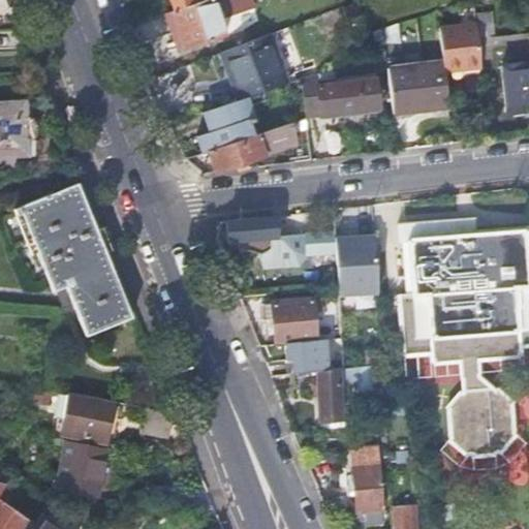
[(223,33),(212,0),(201,0),(200,1),(172,10),(163,12),(177,49),(223,33)]
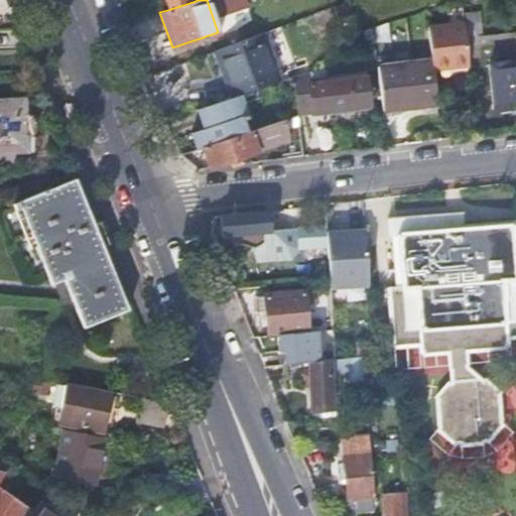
[(164,0),(167,10),(196,1),(197,0),(164,0)]
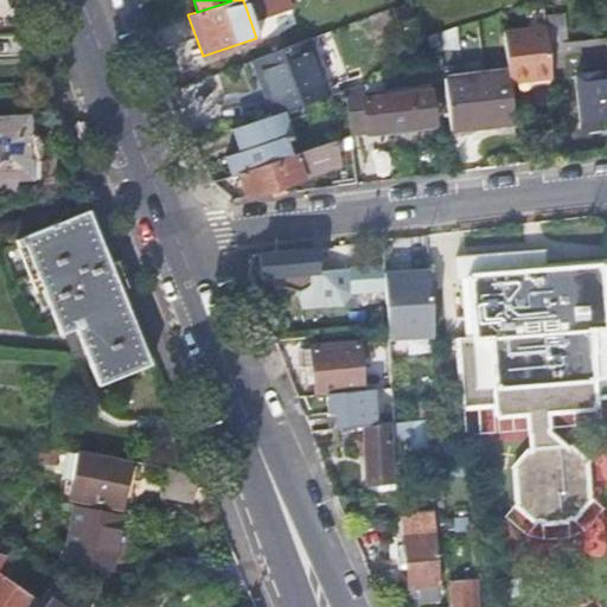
[(547,18),(550,44),(561,43),(558,17),(547,18)]
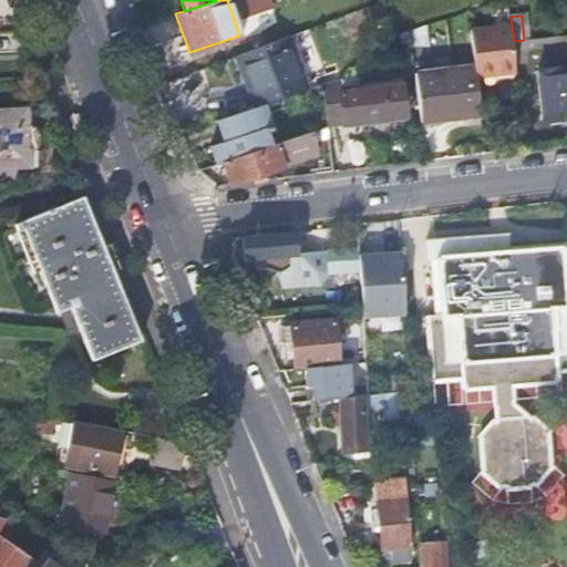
[(495,75),(515,73),(513,52),(512,42),(511,33),(509,27),(468,32),(470,40),(473,60),(475,78),(495,75)]
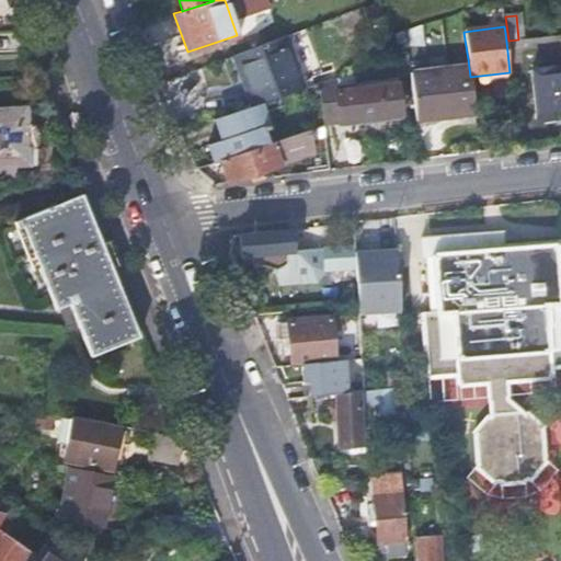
[(290,35),(238,55),(256,104),(258,104),(261,103),(309,87),(290,35)]
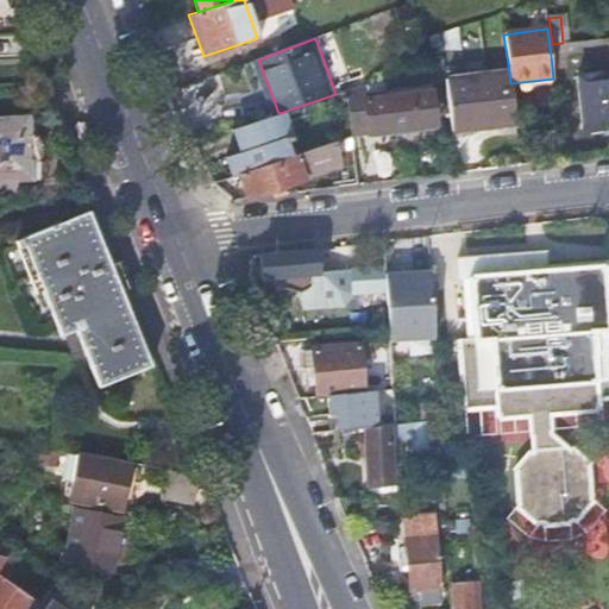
[(483,127),(515,124),(508,71),(446,79),(452,131),(483,127)]
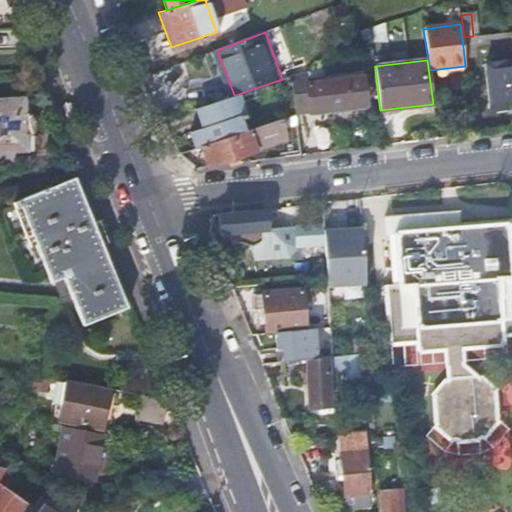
[(511,60),(485,64),(489,103),(511,100),(511,60)]
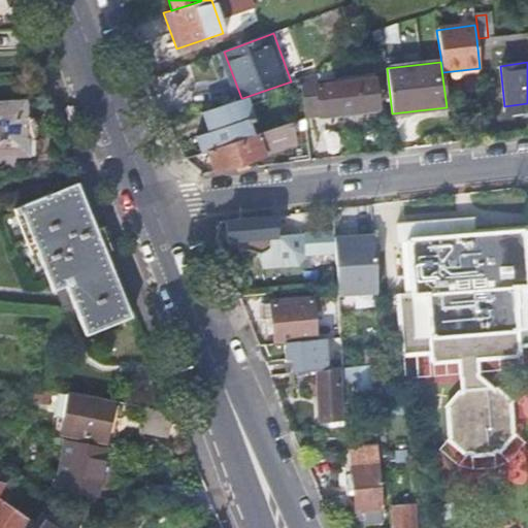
[(315,74),(300,79),(304,118),(377,108),(375,94),(373,79),(316,87),(315,74)]
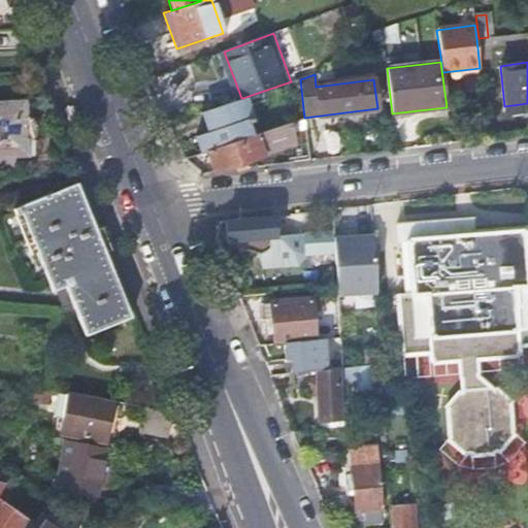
[(241,98),(201,111),(208,133),(196,137),(201,153),(207,151),(251,135),(245,123),(254,120),(245,97),(242,98),(241,98)]
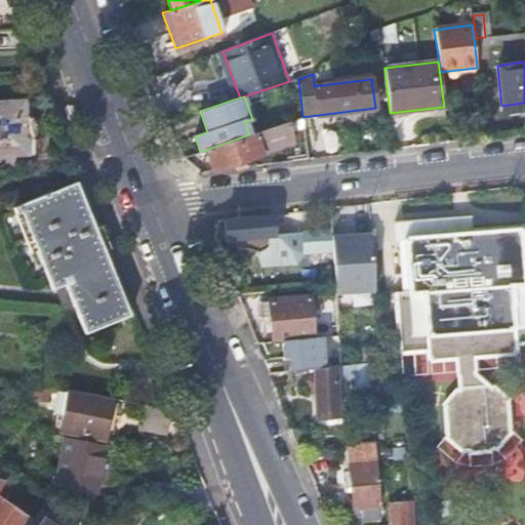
[(25,104),(0,104),(0,157),(26,156),(26,140),(33,139),(34,138),(35,136),(35,132),(35,129),(35,126),(35,124),(34,121),(32,119),(25,119),(25,104)]
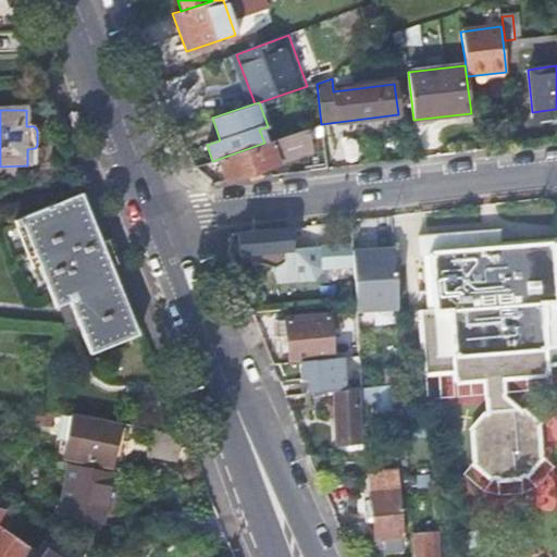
[(398,114),(321,124),(322,128),(398,120),(398,114)]
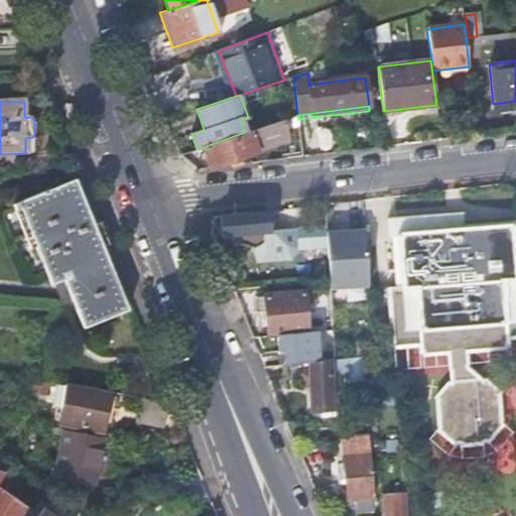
[(287,145),(301,144),(298,119),(297,115),(249,131),(245,132),(203,147),(211,167),(256,151),(255,150),(287,139),(287,145)]
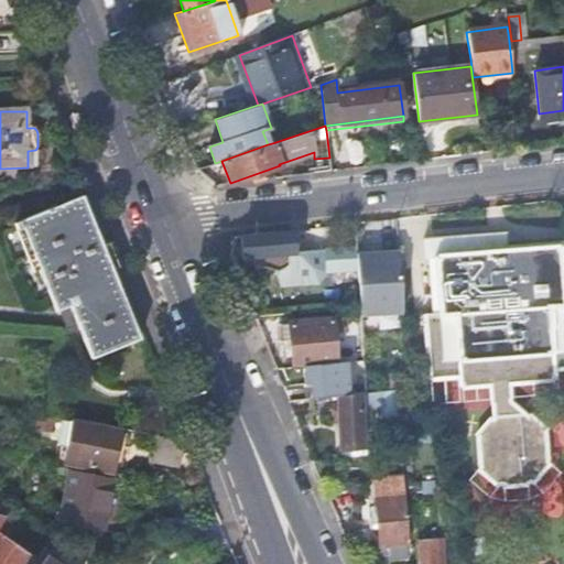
[(139,340),(79,196),(18,223),(12,226),(15,231),(21,230),(55,315),(57,314),(57,312),(67,307),(90,361),(139,340)]
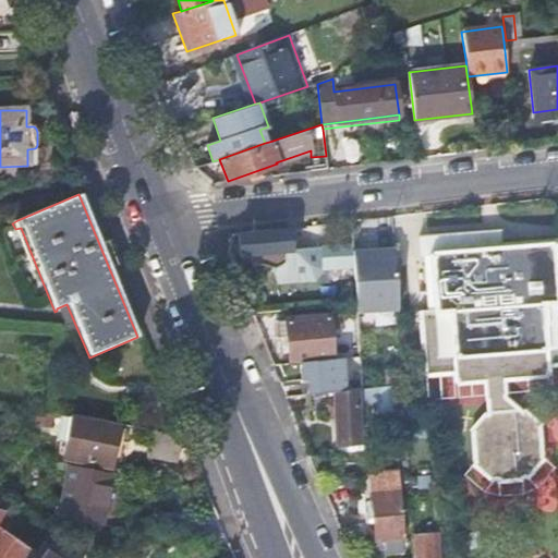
[(290,250),(288,229),(237,233),(239,255),(245,255),(258,254),(259,264),(269,263),(269,266),(270,268),(276,284),(314,282),(324,270),(324,269),(353,268),(352,252),(352,245),(322,247),(322,249),(290,250)]
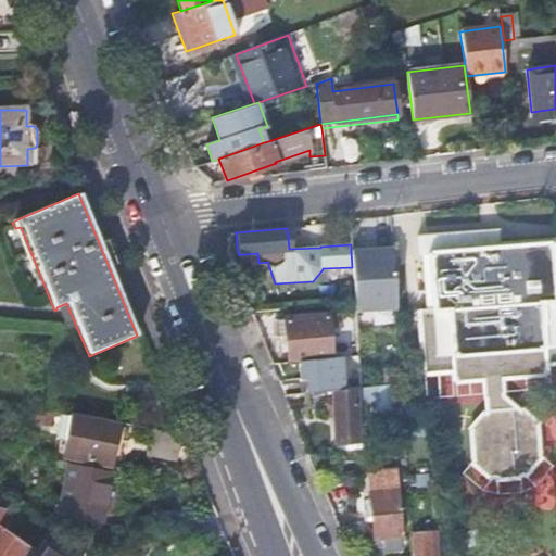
[(455,379),(484,377),(488,412),(471,429),(474,459),(495,477),(513,476),(523,475),(543,453),(540,424),(507,397),(504,395),(503,376),(547,371),(547,361),(555,358),(555,275),(553,242),(488,248),(430,254),(436,311),(419,312),(425,370),(454,368),(455,379)]
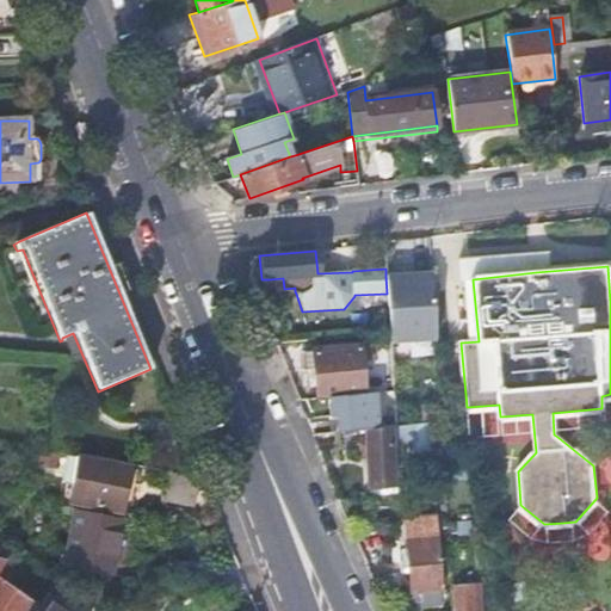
[(409,275),(386,276),(387,294),(387,300),(388,306),(389,333),(390,343),(436,339),(433,296),(432,272),(409,275)]
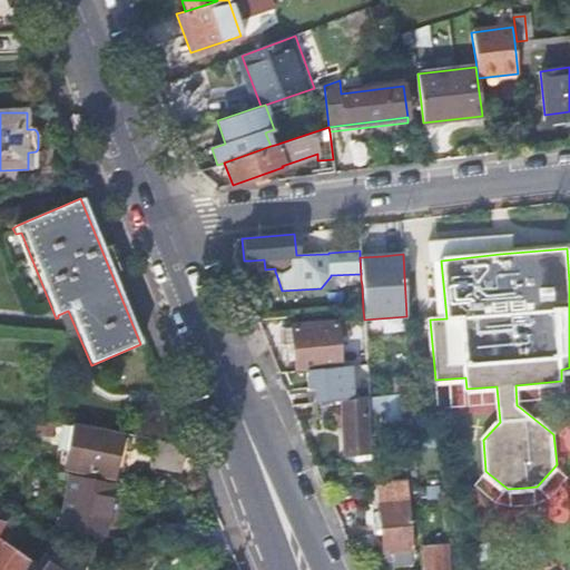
[(264,259),(251,261),(255,272),(265,271),(276,274),(275,272),(275,268),(265,269),(264,259)]
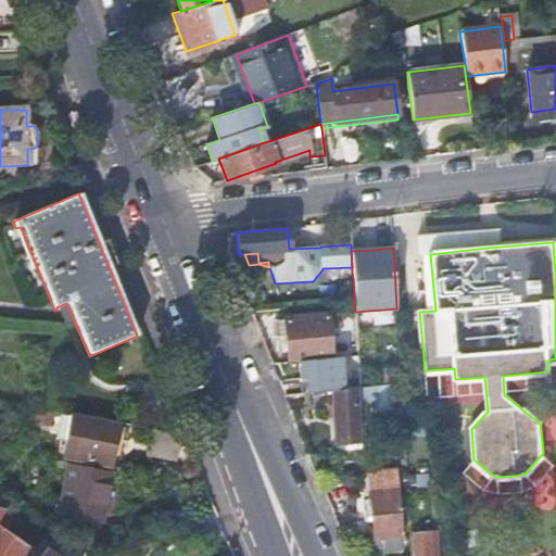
[(328,315),(274,320),(276,338),(286,337),(288,363),(300,362),(331,358),(328,315)]
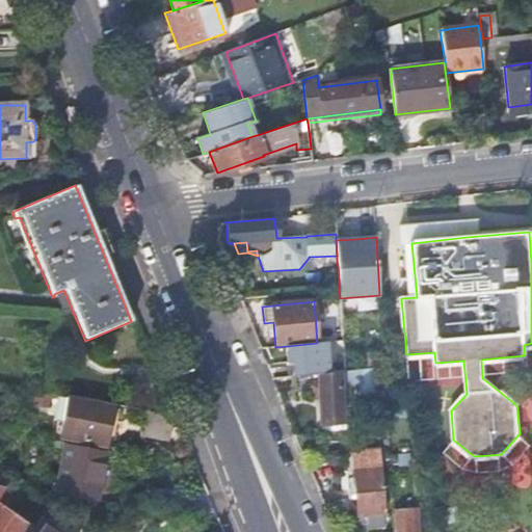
[(317,343),(287,346),(288,352),(288,363),(293,363),(294,376),(330,373),(327,341),(317,343)]
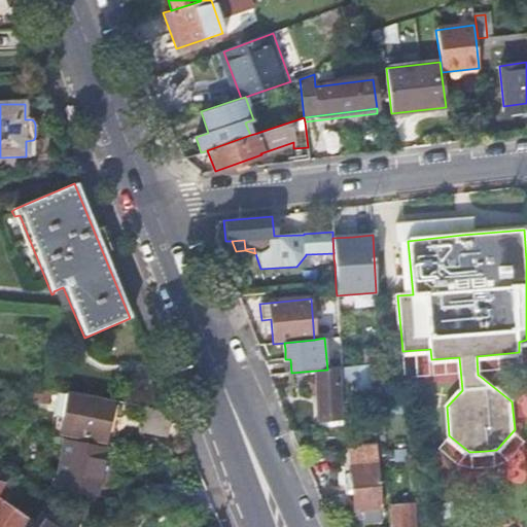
[(380,364),(379,350),(365,351),(366,366),(380,364)]
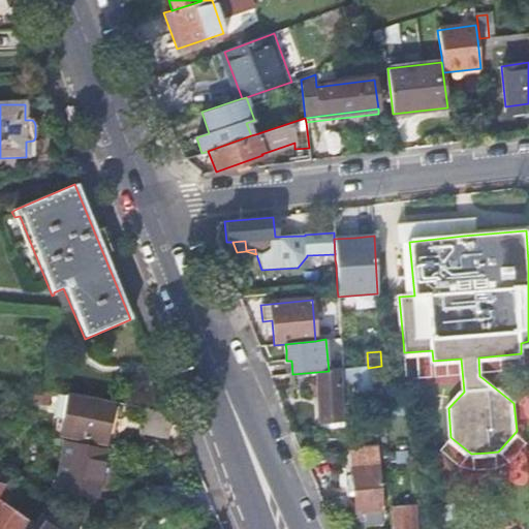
[(341,423),(338,370),(329,371),(292,375),(293,389),(313,387),(314,396),(319,396),(321,424),(341,423)]
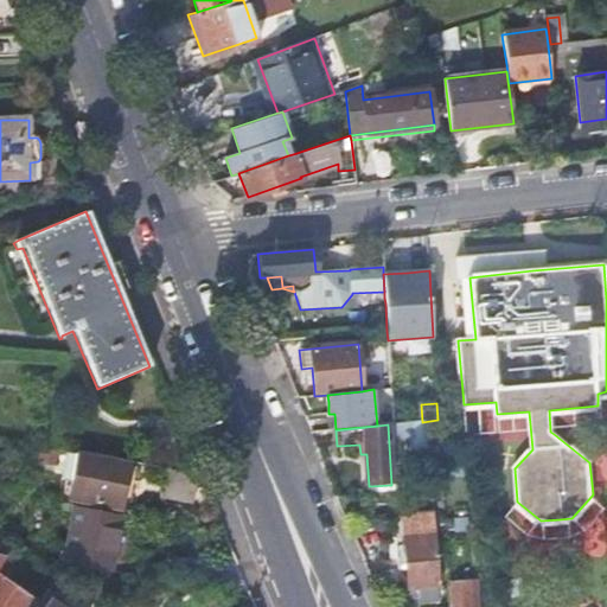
[(59,449),(49,448),(46,464),(62,465),(64,451),(62,451),(59,449)]
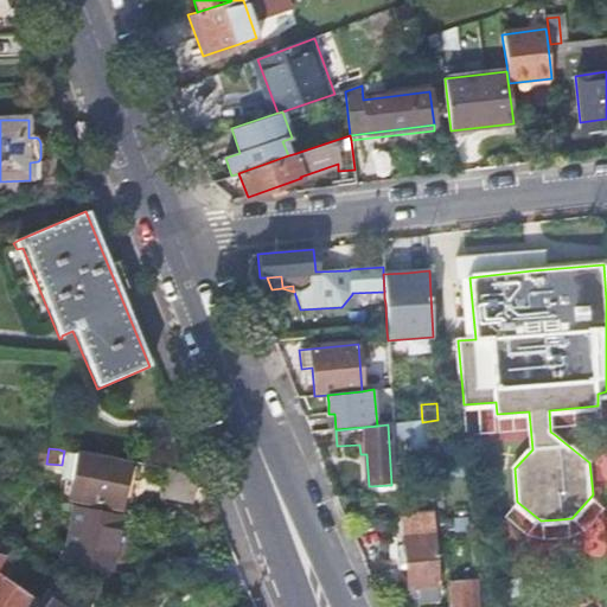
[(104,461),(106,458),(84,454),(80,481),(77,498),(97,502),(122,506),(129,466),(104,461)]
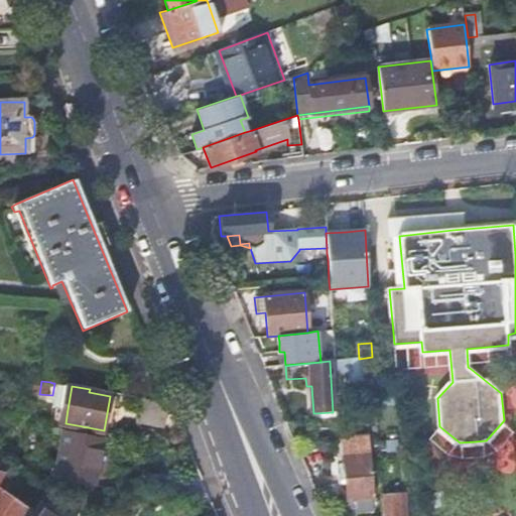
[(168,403),(141,398),(137,423),(163,427),(168,403)]
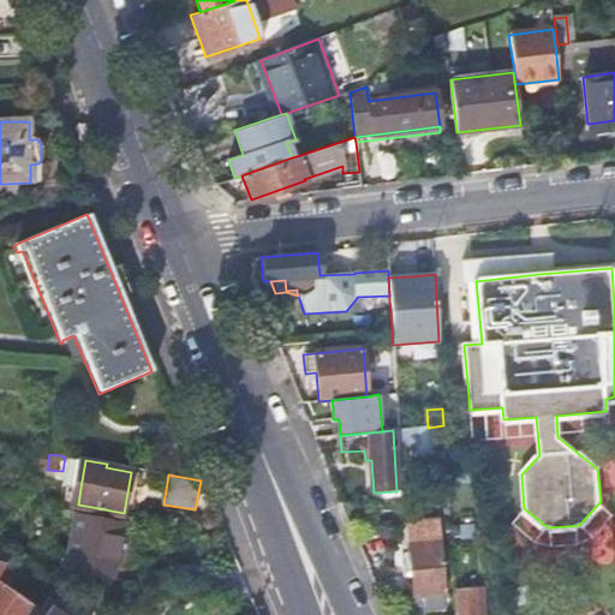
[(123,525),(124,524),(73,514),(66,559),(121,569),(121,567),(113,566),(120,525),(123,525)]
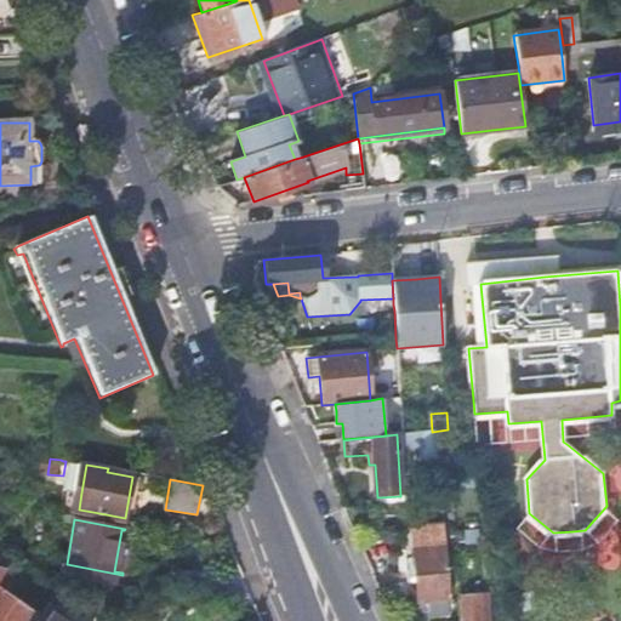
[(416,587),(419,602),(419,600),(420,613),(429,611),(429,617),(449,616),(442,527),(412,529),(414,546),(416,587)]
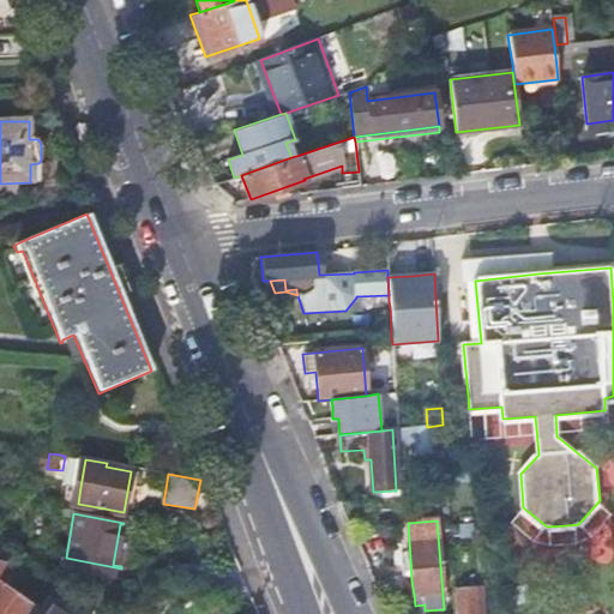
[(14,572),(20,564),(17,564),(7,563),(2,570),(14,572)]
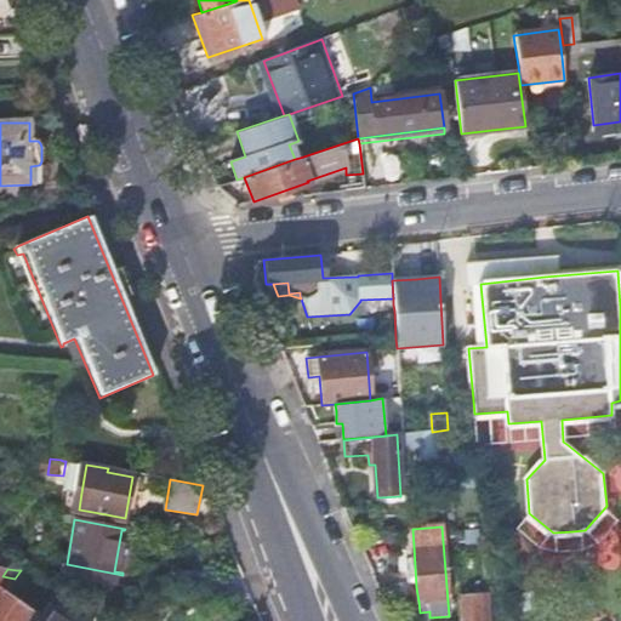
[(0,620),(32,620),(34,617),(0,592),(0,620)]
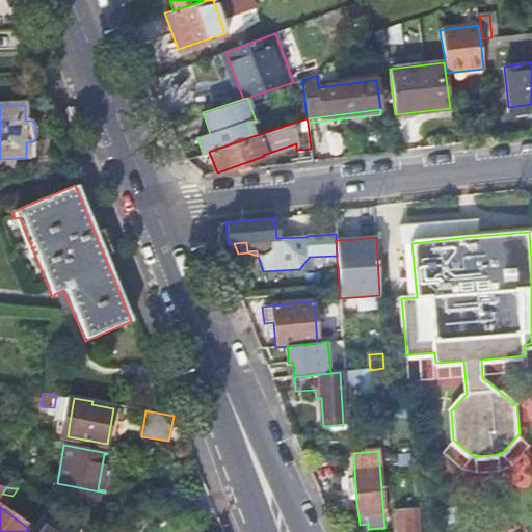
[(411,531),(410,510),(395,511),(395,531),(411,531)]
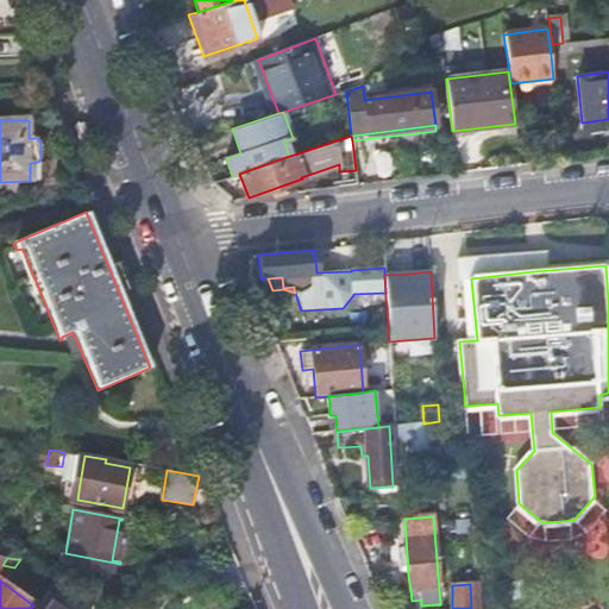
[(58,608),(44,598),(36,608),(58,608)]
